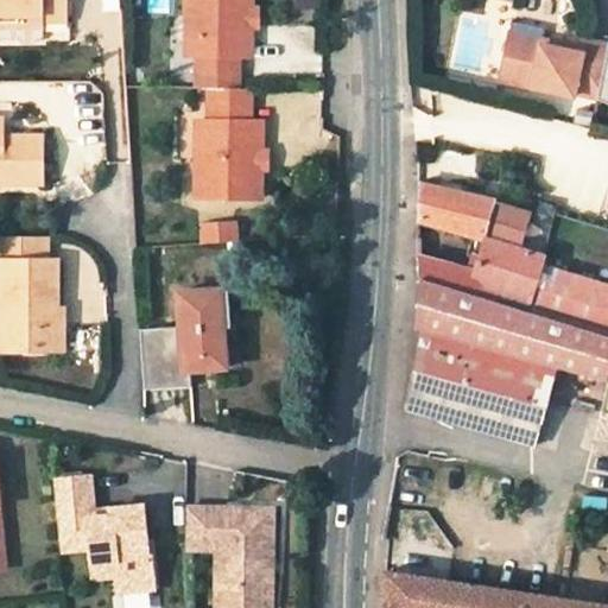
[(67,16),(67,0),(0,0),(0,14),(43,14),(67,16)]
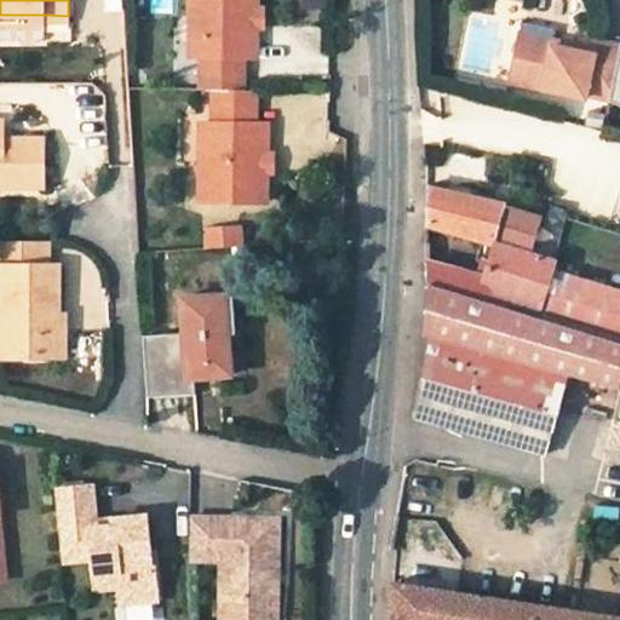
[(204,16),(202,56),(202,63),(202,74),(246,74),(246,56),(246,49),(258,49),(259,26),(259,23),(253,23),(253,9),(259,9),(259,6),(258,0),(191,0),(191,17),(204,16)]
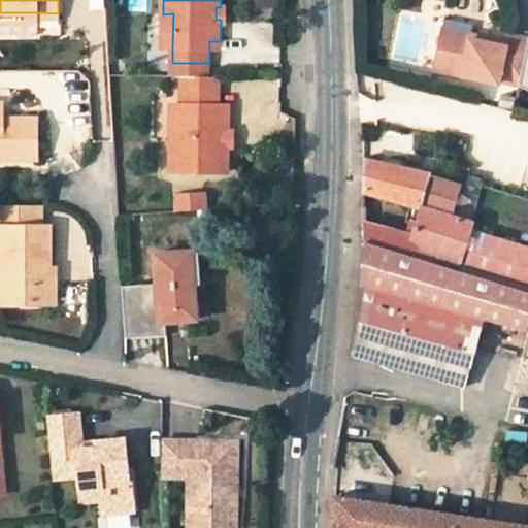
[(225,22),(225,5),(221,5),(221,7),(216,7),(216,20),(221,20),(221,22),(225,22)]
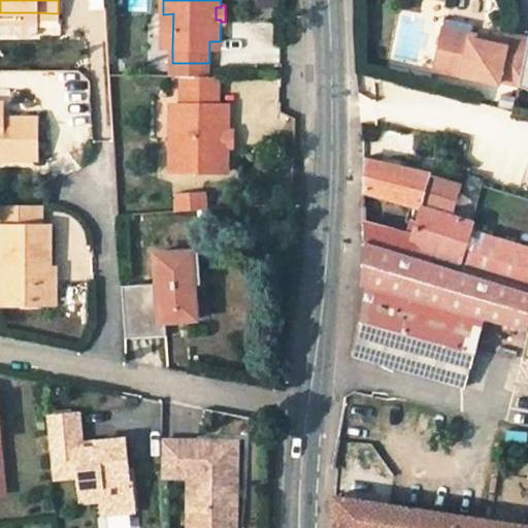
[(37,12),(0,12),(0,32),(17,32),(21,36),(33,36),(36,33),(36,25),(37,25),(37,12)]
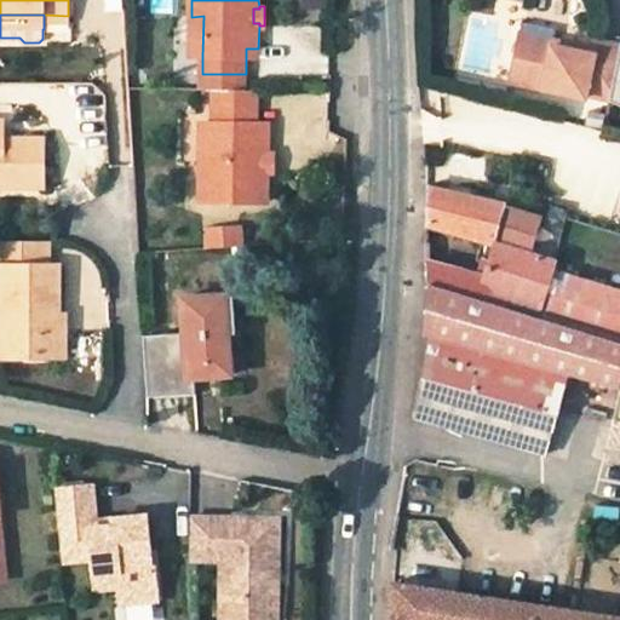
[(191,17),(190,55),(202,56),(204,16),(191,17)]
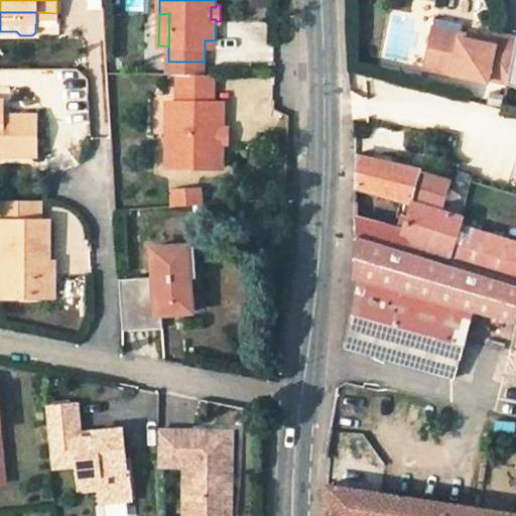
[(458,39),(492,46),(493,41),(431,29),(429,36),(457,42),(458,39)]
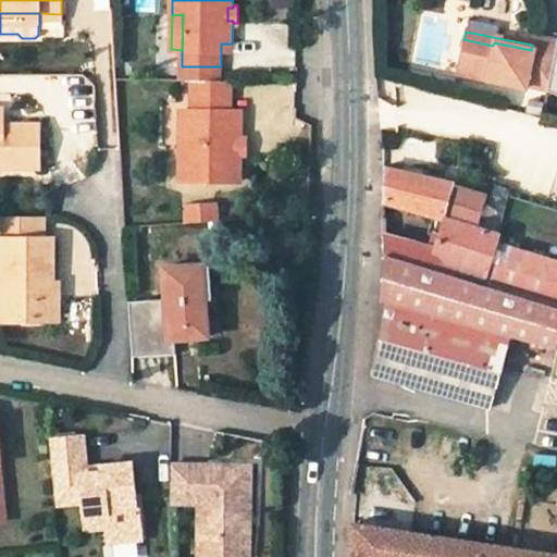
[(493,46),(463,39),(457,75),(524,88),(525,85),(546,89),(556,41),(534,37),(532,45),(531,50),(494,42),(493,46)]
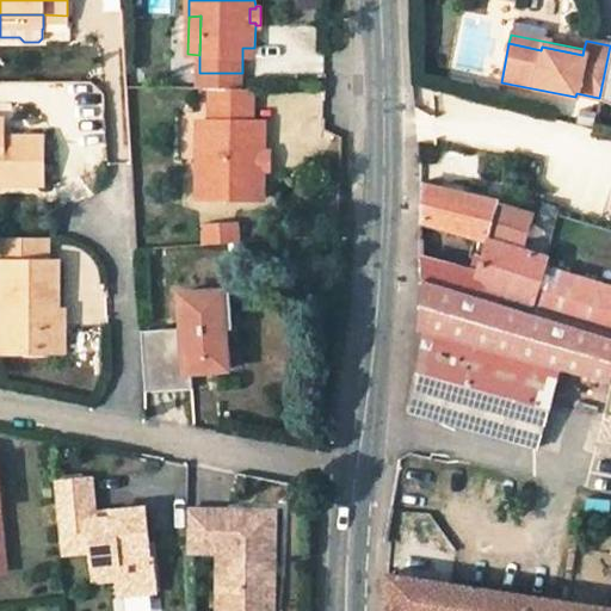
[(610,42),(610,45),(599,98),(599,100),(610,104),(610,42)]
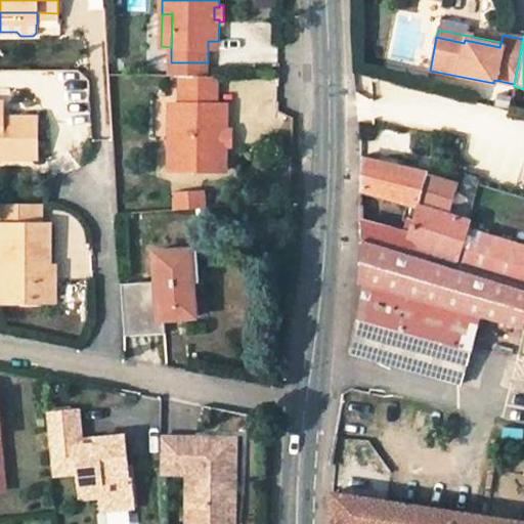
[(181,76),(208,76),(208,62),(171,62),(170,76),(181,76)]
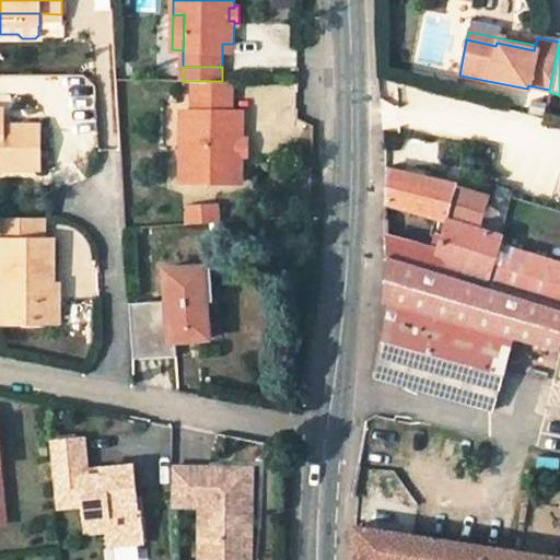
[(194,94),(232,95),(232,82),(222,81),(194,81),(194,94)]
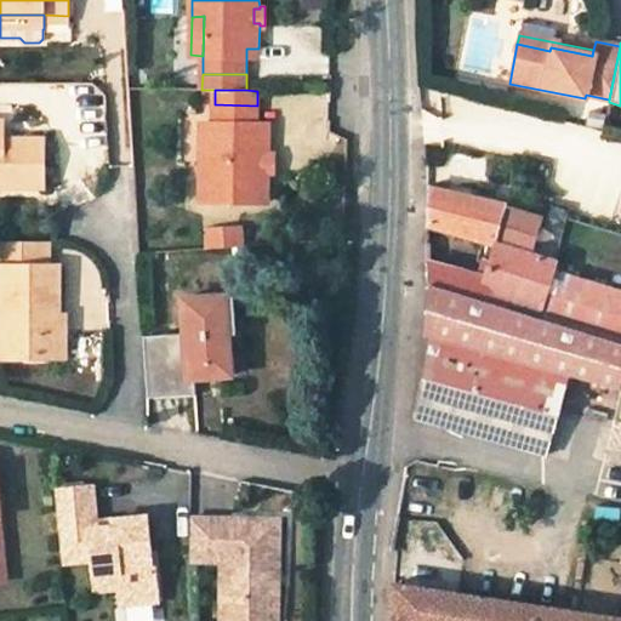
[(215,123),(215,163),(201,163),(201,203),(256,203),(256,195),(267,197),(268,131),(257,131),(257,124),(257,106),(215,104),(215,123)]
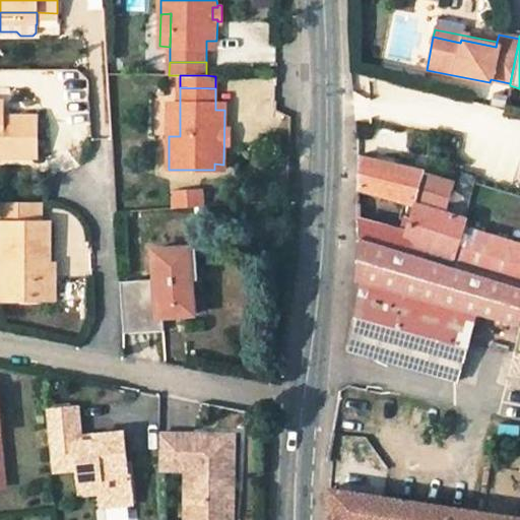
[(1,154),(38,154),(38,114),(4,114),(4,98),(4,96),(0,96),(0,143),(2,144),(1,154)]
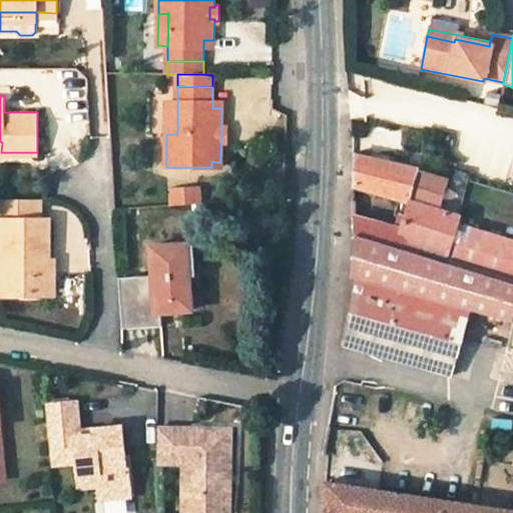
[(167,101),(166,134),(177,134),(177,101),(167,101)]
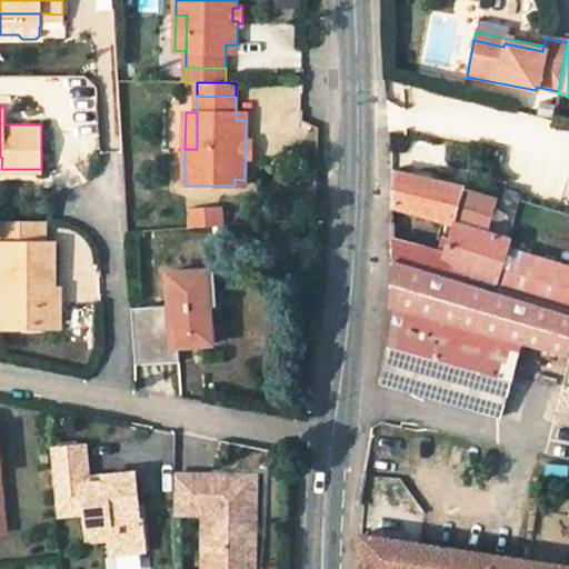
[(493,200),(463,191),(465,186),(393,171),(392,207),(453,225),(455,222),(485,231),(493,200)]
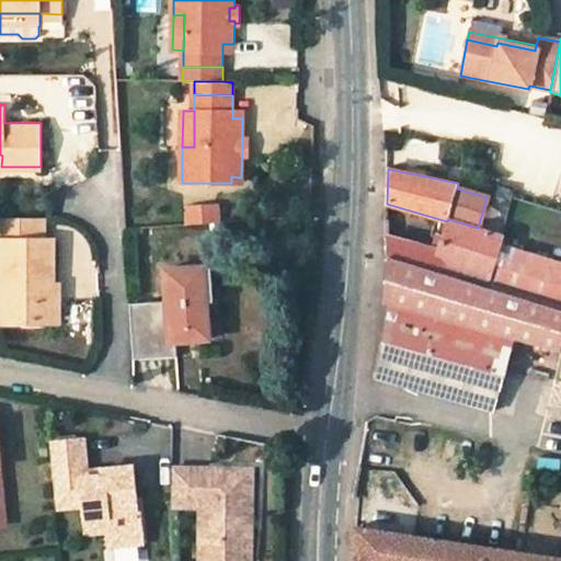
[(190,225),(220,222),(219,206),(189,208),(190,225)]
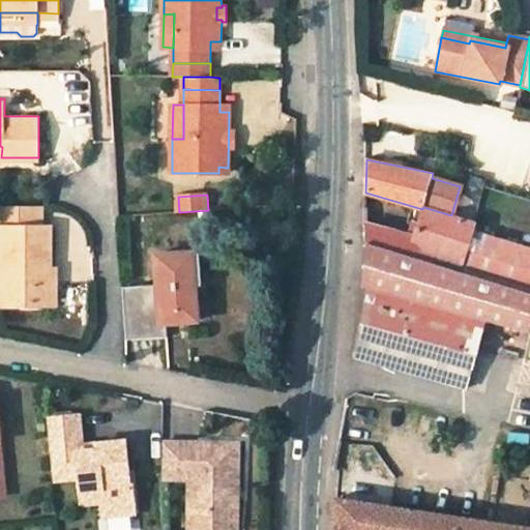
[(0,246),(7,246),(7,297),(57,297),(58,278),(52,278),(53,223),(45,224),(46,203),(0,202),(0,246)]
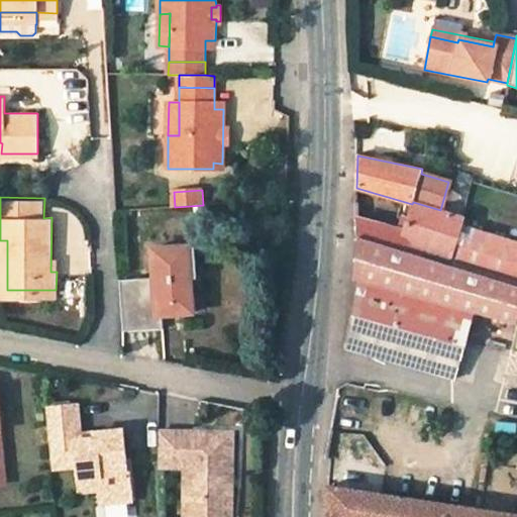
[(428,246),(451,253),(461,222),(462,216),(440,210),(413,202),(412,204),(404,229),(358,218),(359,239),(424,257),(428,246)]
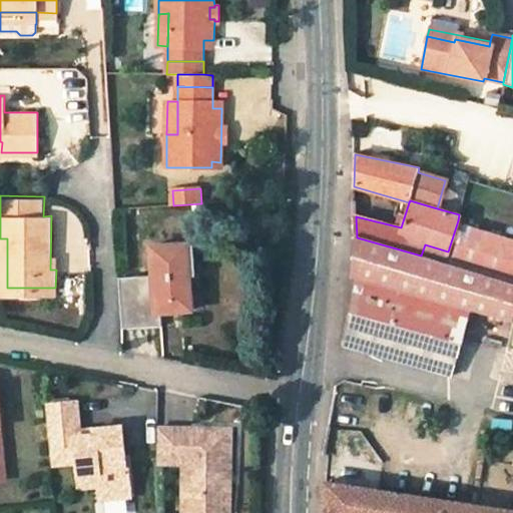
[(465,222),(458,220),(448,251),(445,264),(454,266),(465,222)]
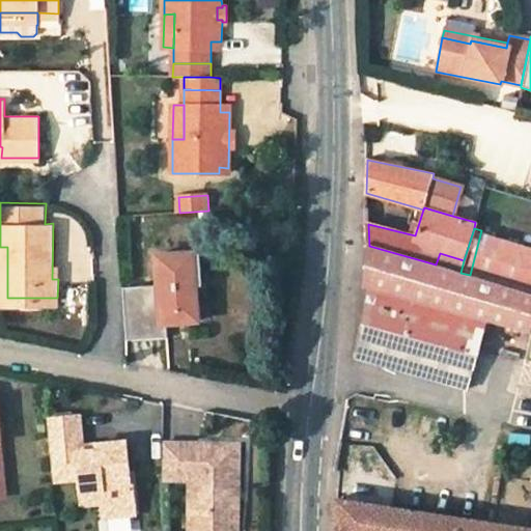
[(530,245),(481,230),(470,275),(530,292),(530,245)]
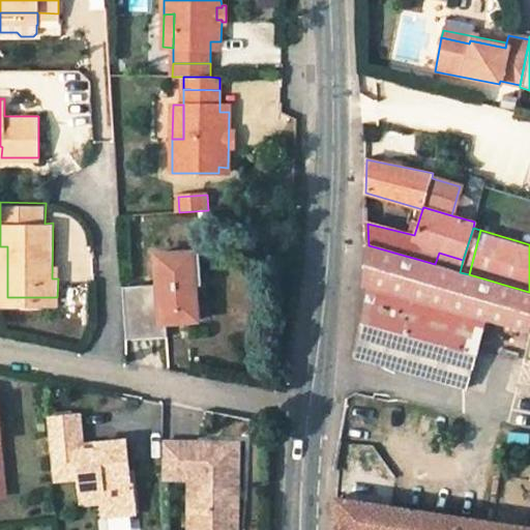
[(529,331),(529,292),(469,274),(460,272),(369,245),(364,285),(484,319),(529,331)]
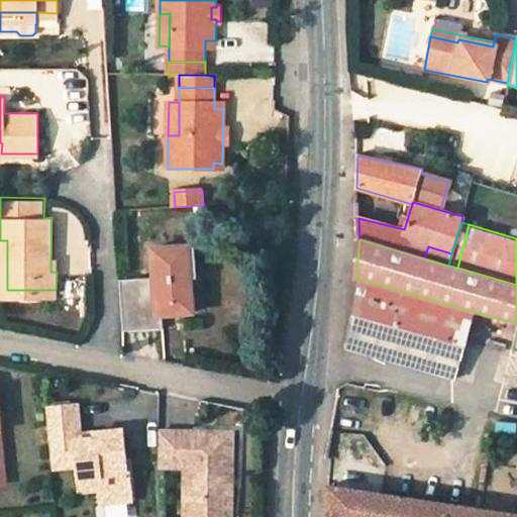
[(7,290),(7,240),(0,240),(0,296),(56,296),(56,290),(7,290)]
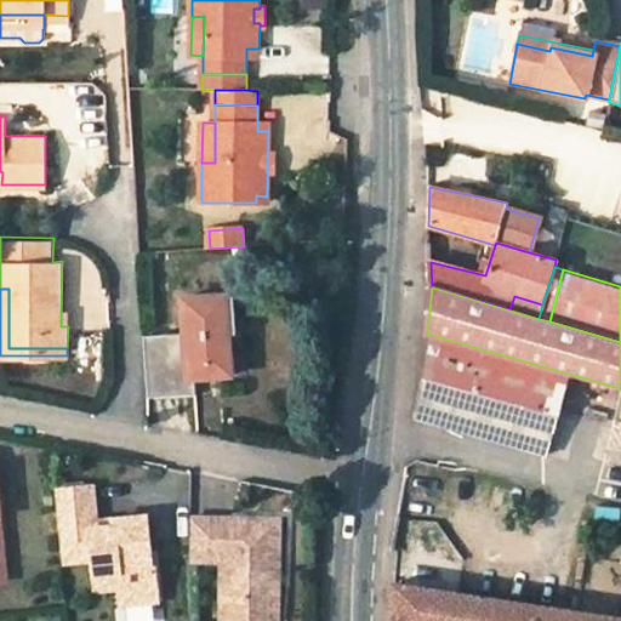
[(235,294),(186,297),(188,329),(191,375),(195,375),(232,372),(228,332),(238,331),(235,294)]
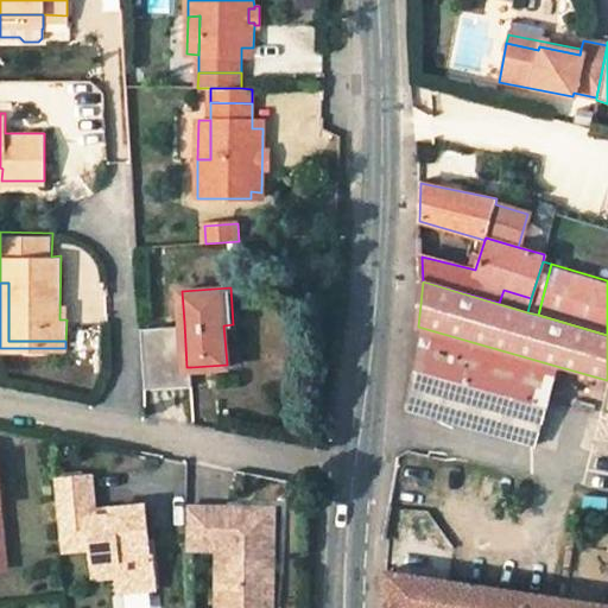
[(187,367),(184,322),(141,324),(145,385),(194,382),(191,367),(187,367)]
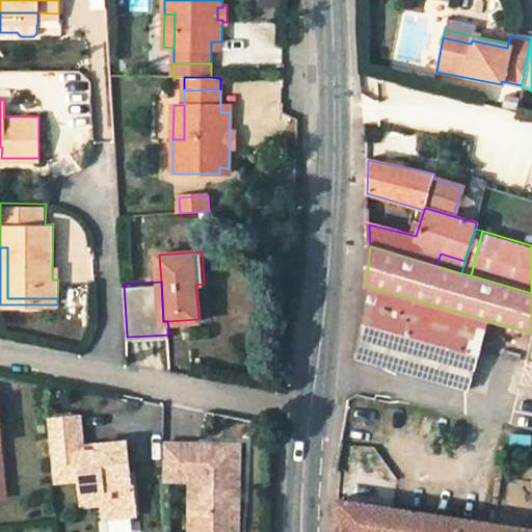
[(467,390),(486,320),(366,286),(356,357),(467,390)]
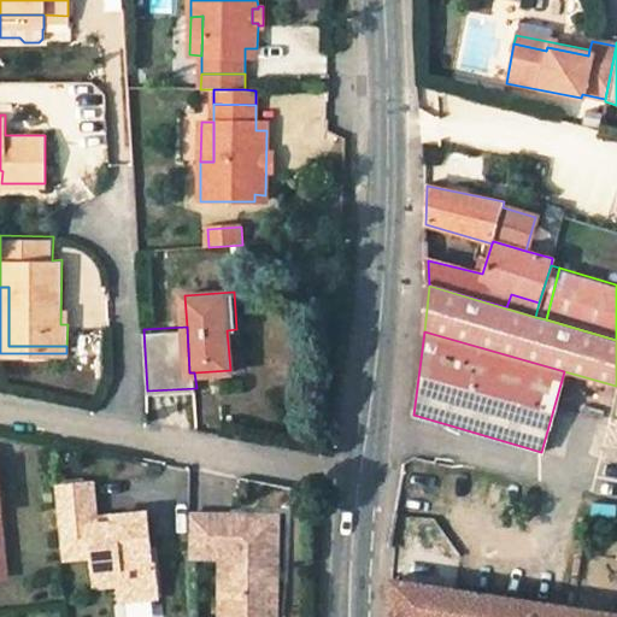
[(0,515),(17,515),(11,459),(0,456),(0,515)]
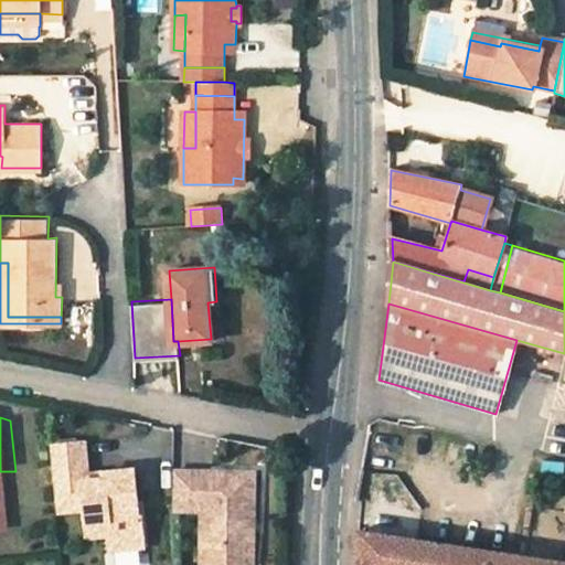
[(87,443),(53,446),(59,519),(86,516),(87,531),(109,529),(110,541),(112,557),(145,555),(142,523),(139,523),(136,478),(105,480),(106,487),(91,488),(91,481),(87,443)]
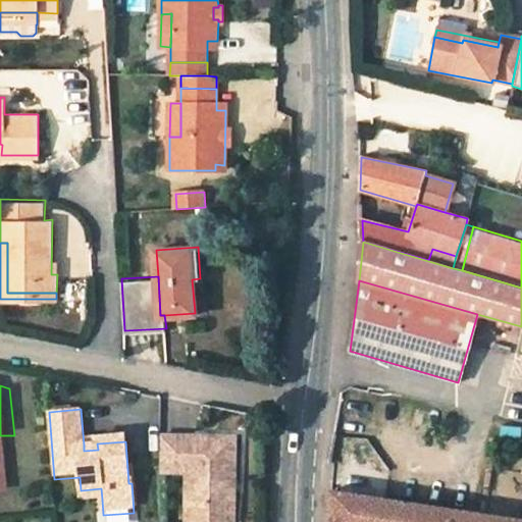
[(238,436),(163,435),(163,471),(190,472),(188,521),(236,521),(237,494),(230,494),(230,484),(237,485),(238,436)]
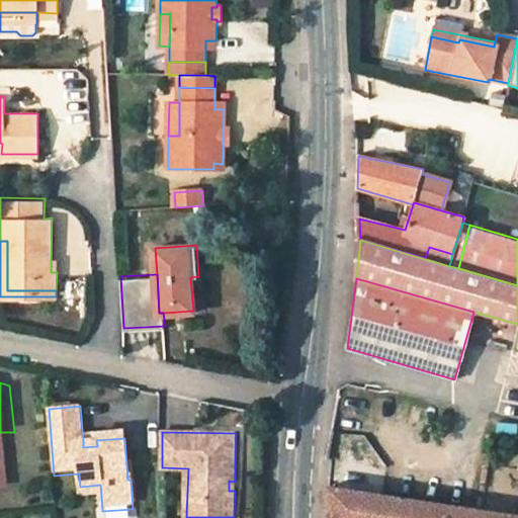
[(100,485),(80,487),(81,498),(101,496),(100,485)]
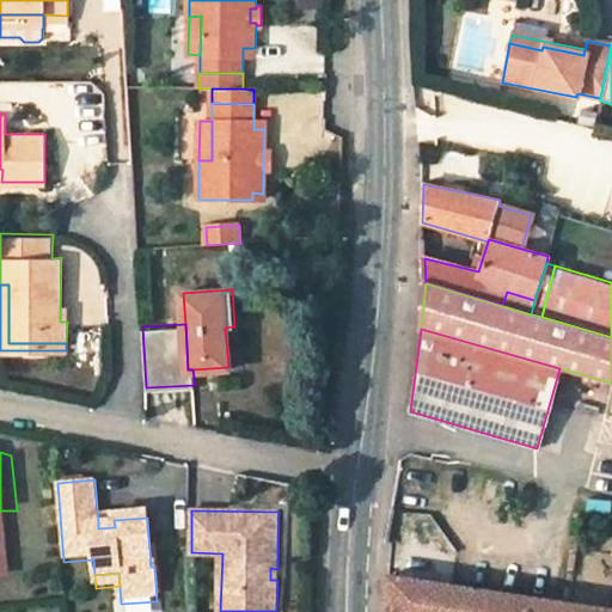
[(611,611),(611,609),(389,576),(387,611),(611,611)]
